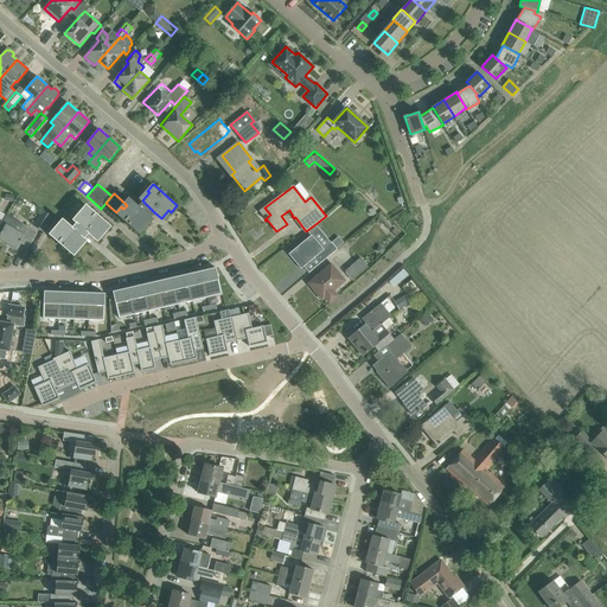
[(127,205),(123,209),(121,206),(116,212),(138,231),(145,224),(147,225),(153,219),(149,217),(154,212),(144,202),(139,208),(131,200),(127,205)]
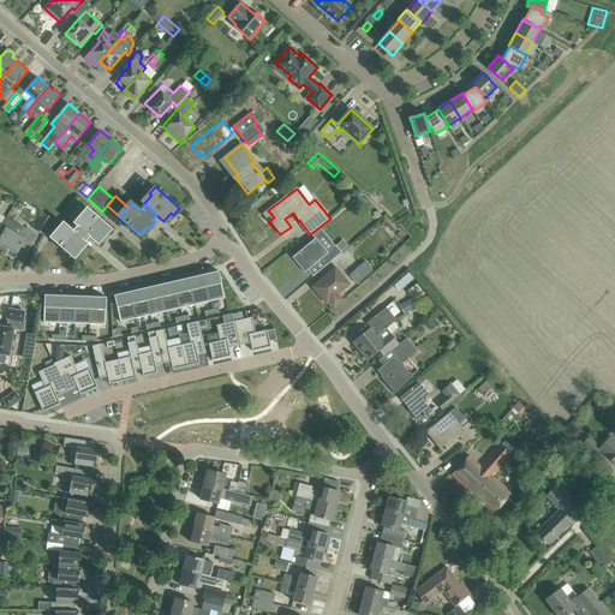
[(112,230),(102,221),(87,208),(82,214),(84,216),(77,225),(79,226),(75,231),(66,225),(59,232),(57,231),(51,237),(73,256),(81,249),(82,250),(88,244),(85,242),(89,236),(97,242),(105,234),(106,236),(112,230)]
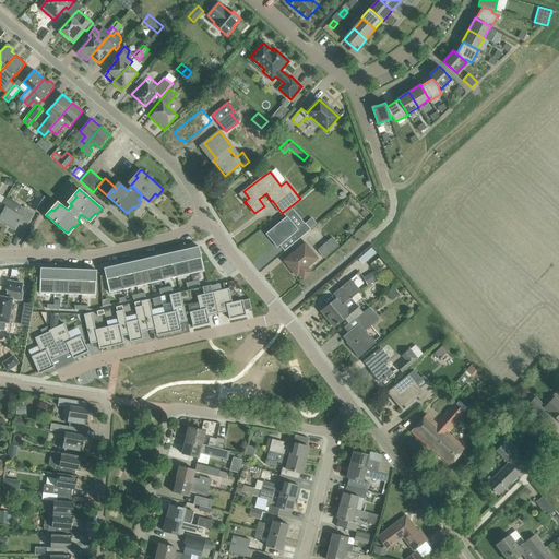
[(31,206),(39,212),(48,199),(39,193),(31,206)]
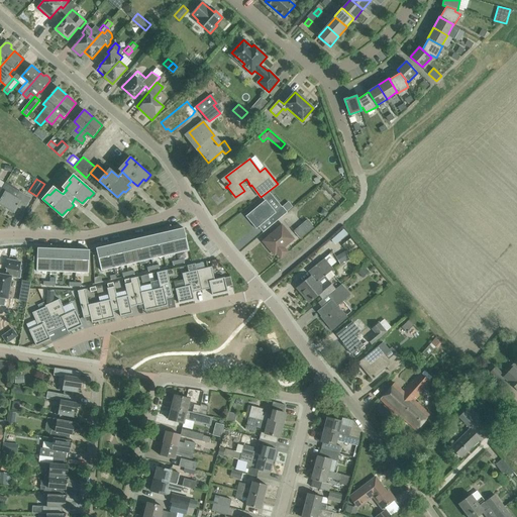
[(0,193),(0,197),(1,198),(1,199),(1,200),(0,201),(0,203),(14,212),(17,207),(24,211),(31,199),(6,184),(0,193)]
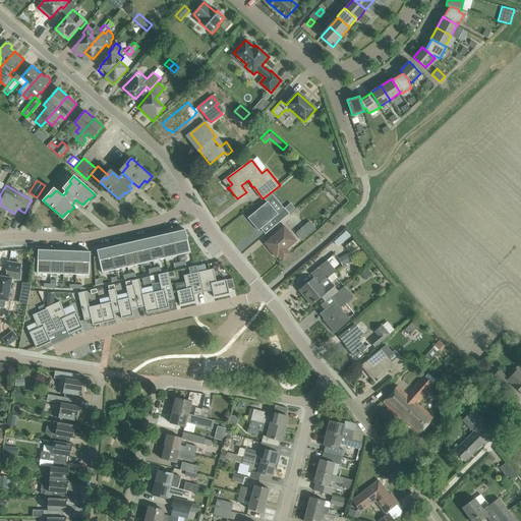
[(248,218),(258,230),(272,220),(276,225),(289,214),(279,201),(273,208),(268,201),(248,218)]
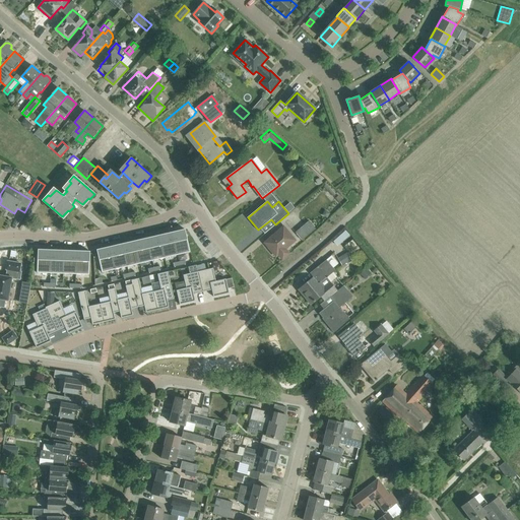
[(296,233),(303,241),(316,229),(309,221),(296,233)]
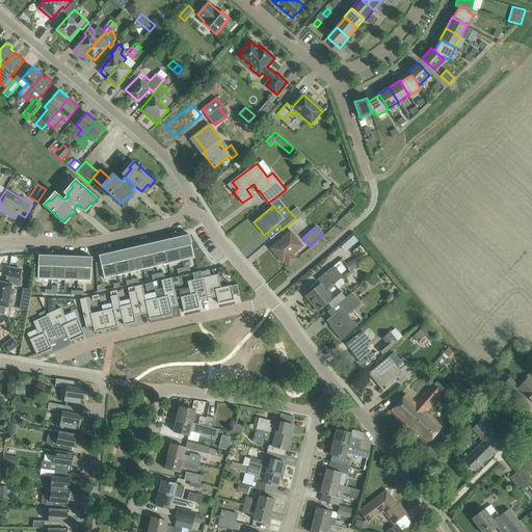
[(302,246),(290,232),(280,240),(282,243),(280,245),(272,250),(283,263),(285,261),(289,266),(296,260),(292,255),(302,246)]
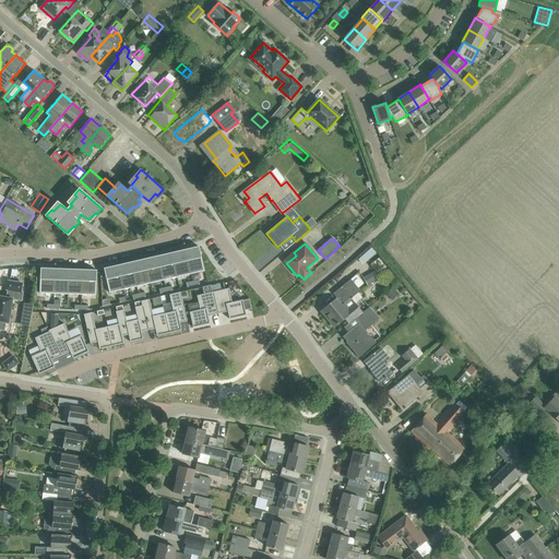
[(190,274),(204,271),(199,246),(185,249),(190,274)]
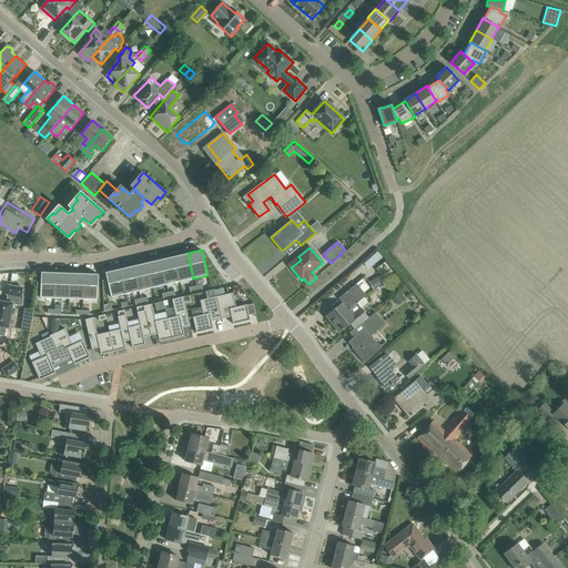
[(364,262),(367,267),(382,257),(378,252),(364,262)]
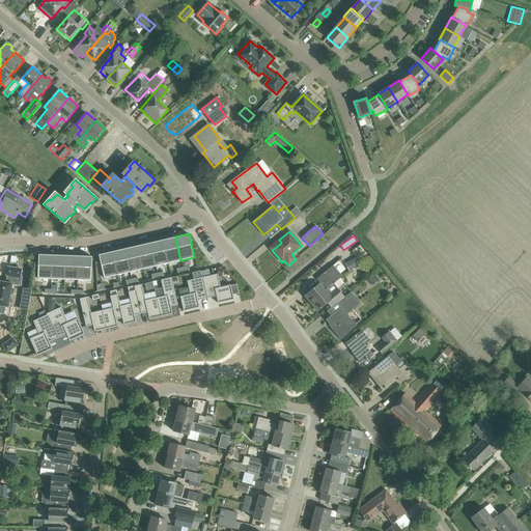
[(168,263),(180,260),(175,236),(163,240),(168,263)]
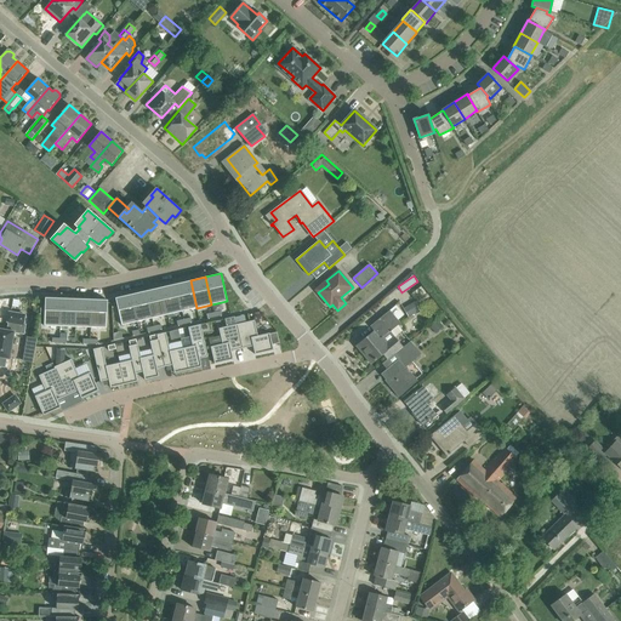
[(182,312),(197,308),(191,280),(175,284),(182,312)]
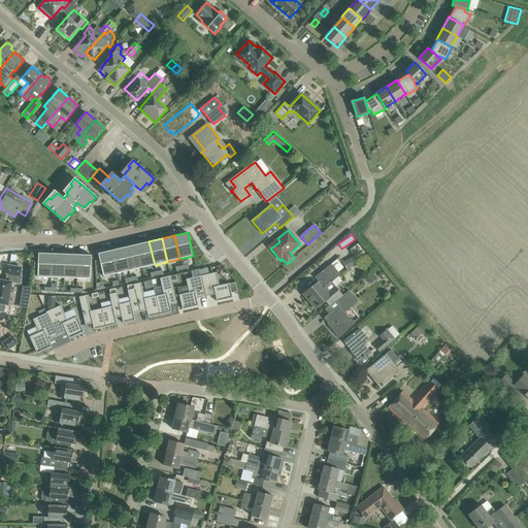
[(136,244),(141,267),(155,265),(149,241),(136,244)]
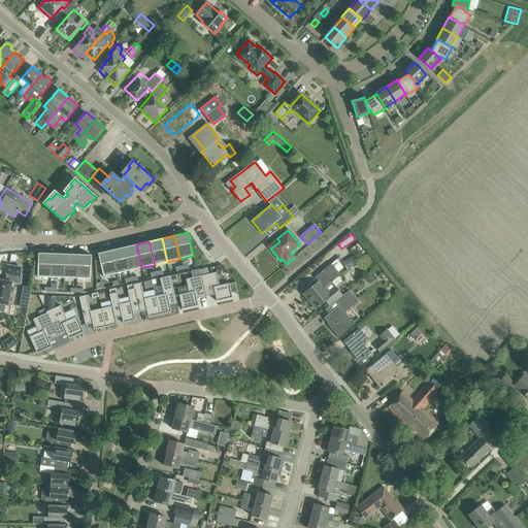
[(124,248),(129,270),(141,267),(136,244),(124,248)]
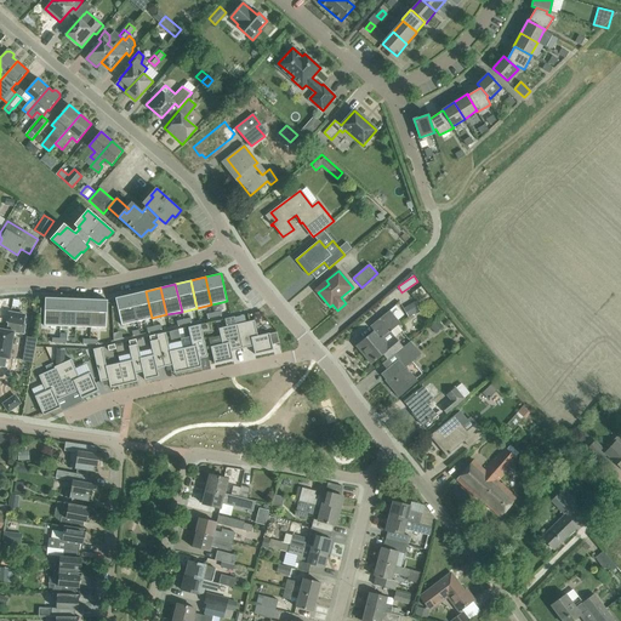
[(137,322),(152,318),(146,291),(131,295),(137,322)]
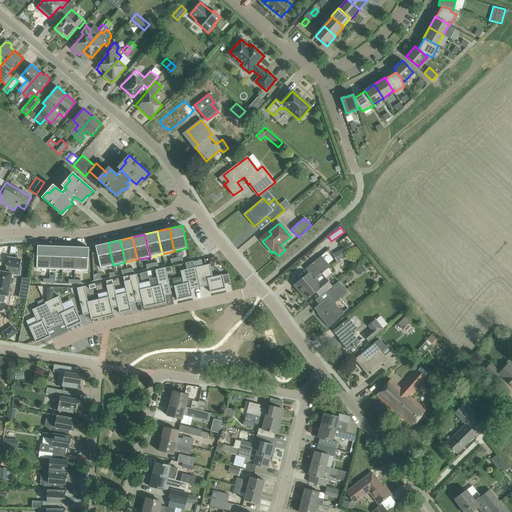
[(95,246),(100,268),(113,265),(108,243),(95,246)]
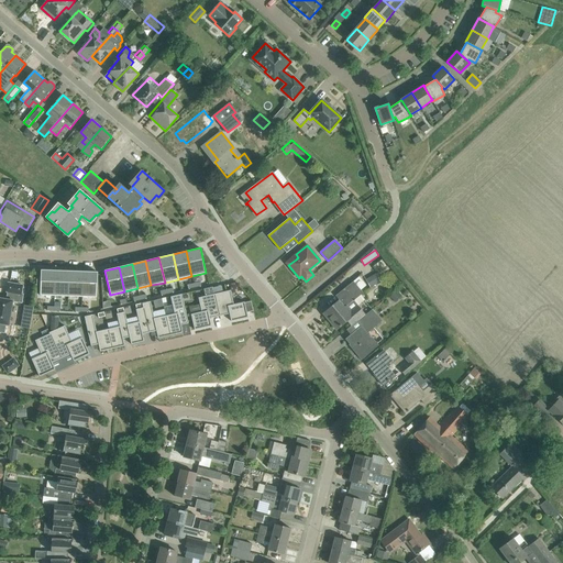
[(41,269),(40,296),(55,296),(55,271),(41,269)]
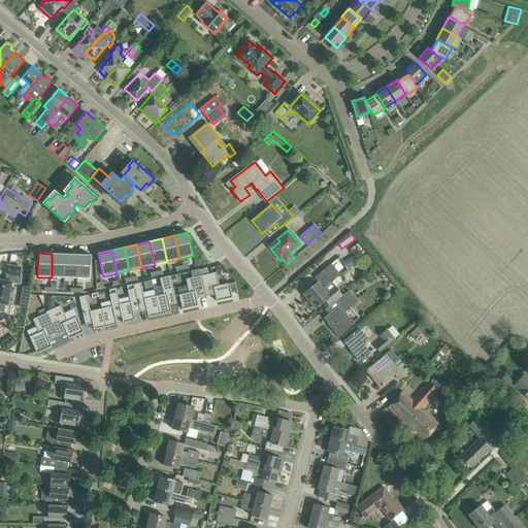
[(52,254),(52,277),(64,278),(65,254),(52,254)]
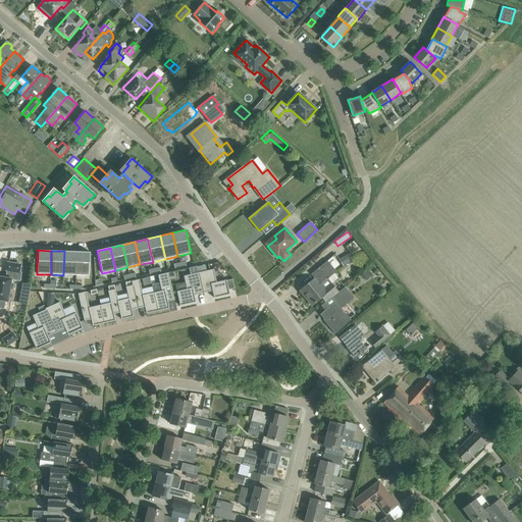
[(75,275),(76,252),(64,251),(63,275),(75,275)]
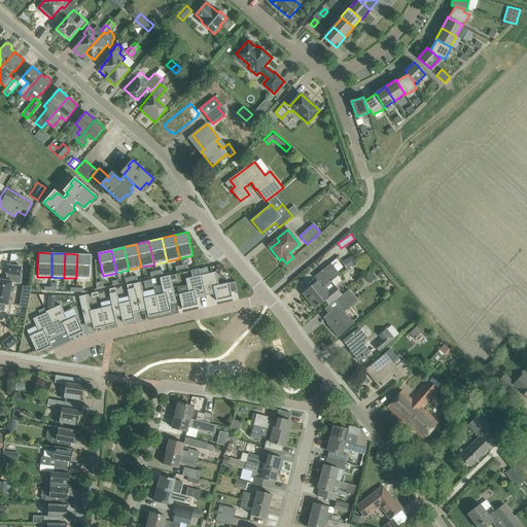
[(91,254),(77,254),(76,278),(90,279),(91,254)]
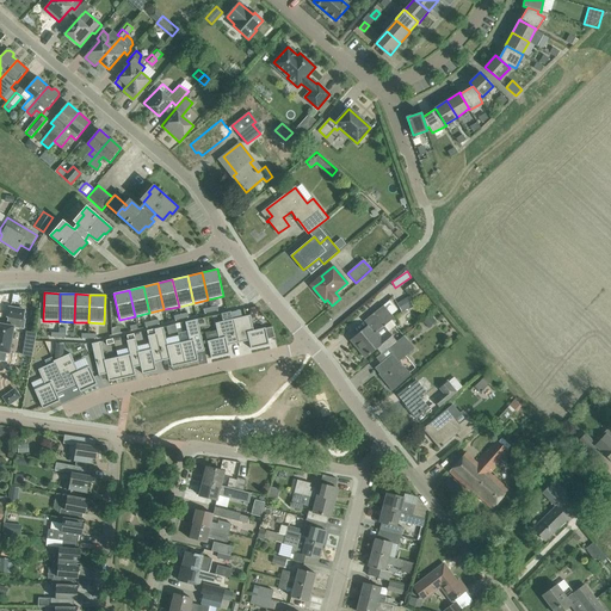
[(407,297),(400,302),(405,310),(413,306),(407,297)]
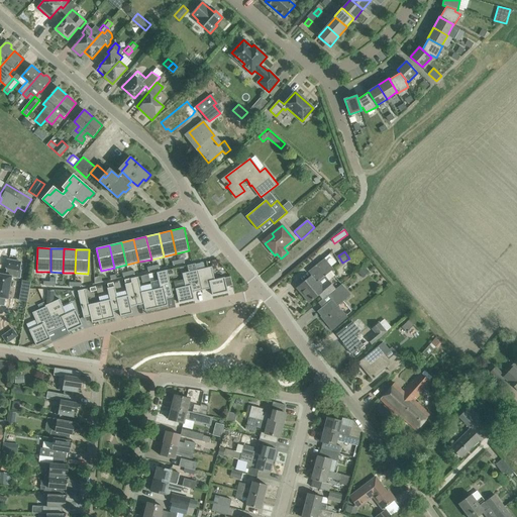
[(329,294),(335,289),(325,276),(333,270),(324,259),(308,272),(311,276),(298,288),(303,294),(302,294),(309,303),(319,295),(322,299),(329,294)]
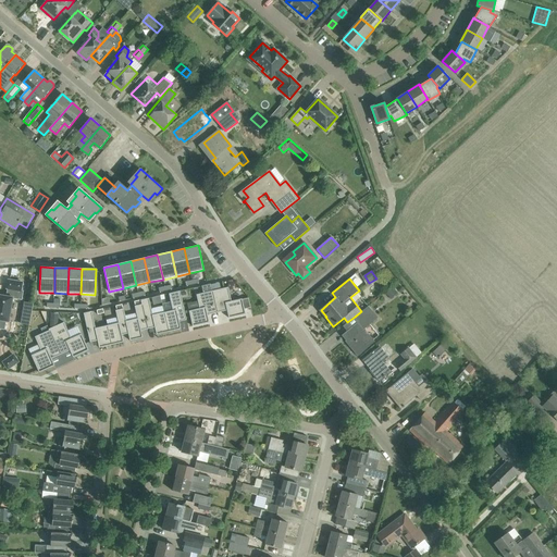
[(0,295),(0,320),(9,321),(12,298),(17,299),(20,291),(22,292),(23,283),(9,280),(7,288),(8,289),(7,297),(0,295)]
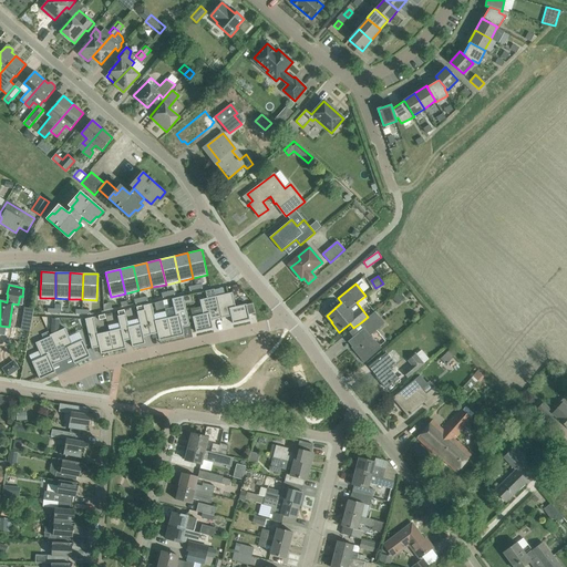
[(203,313),(193,317),(196,332),(213,328),(212,320),(222,318),(216,296),(214,289),(205,291),(207,298),(199,300),(203,313)]
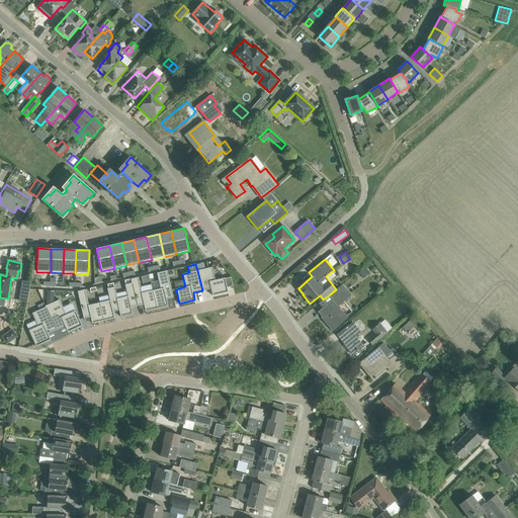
[(212,267),(197,270),(202,290),(211,288),(212,295),(229,291),(228,287),(233,286),(231,277),(225,278),(225,277),(216,280),(212,267)]
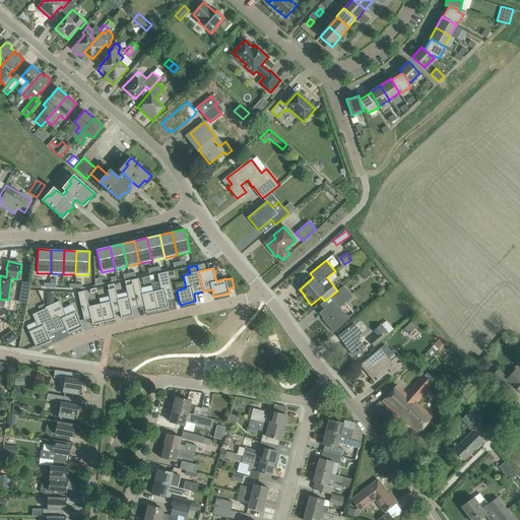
[(161,289),(153,291),(157,310),(169,307),(168,300),(174,299),(168,271),(157,274),(161,289)]
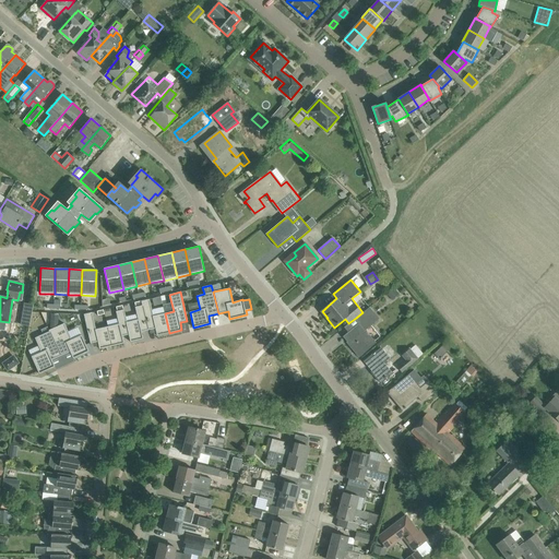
[(161,297),(152,299),(154,306),(162,304),(161,297)]
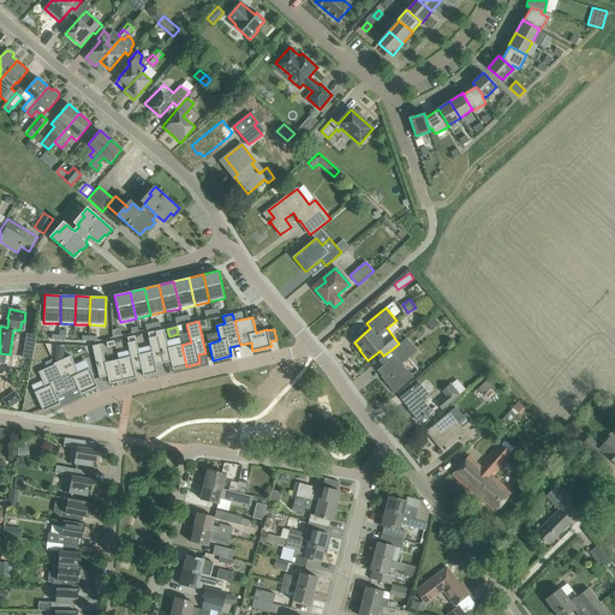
[(163,334),(157,335),(163,363),(171,362),(173,369),(186,366),(181,345),(168,347),(166,334),(163,334)]
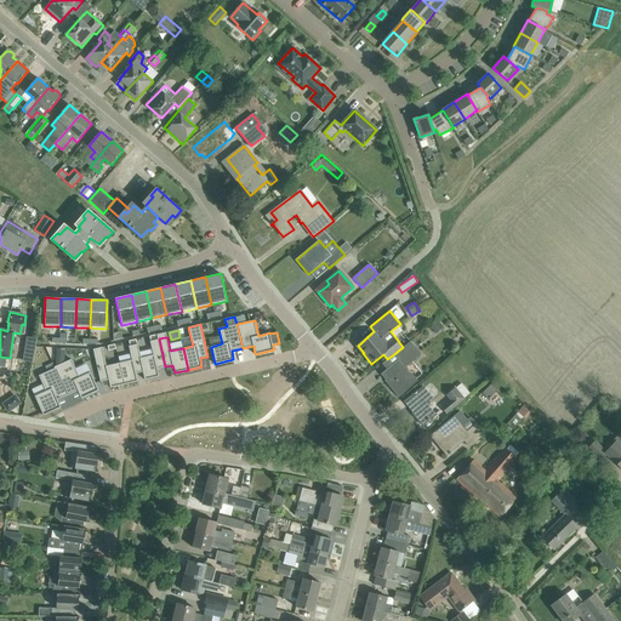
[(141,358),(143,371),(146,380),(159,376),(158,368),(165,366),(159,339),(152,341),(151,341),(153,355),(141,358)]
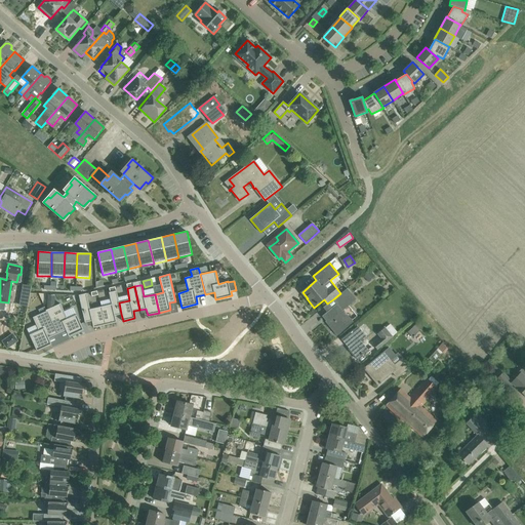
[(340,293),(334,298),(338,303),(322,316),(326,321),(327,320),(328,322),(327,323),(337,335),(353,322),(344,310),(356,299),(347,289),(340,293)]
